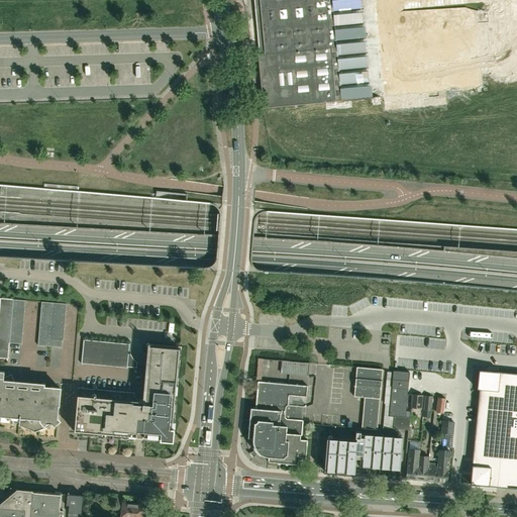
[(475,0),(331,0),(336,66),(337,66),(339,93),(482,82),(475,0)]
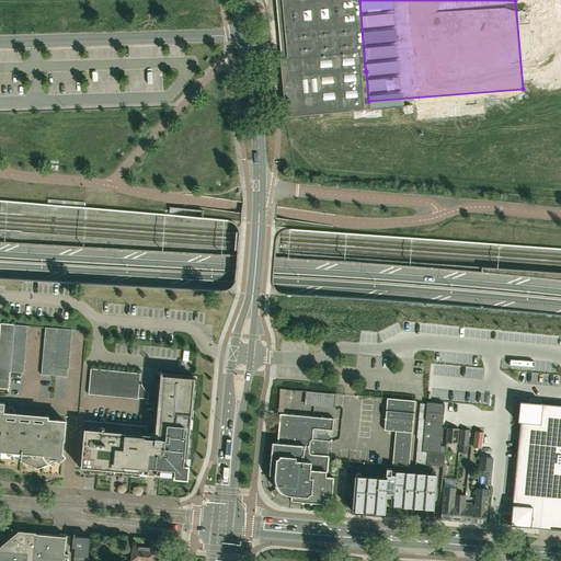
[(354,60),(353,48),(342,49),(342,60),(354,60)]
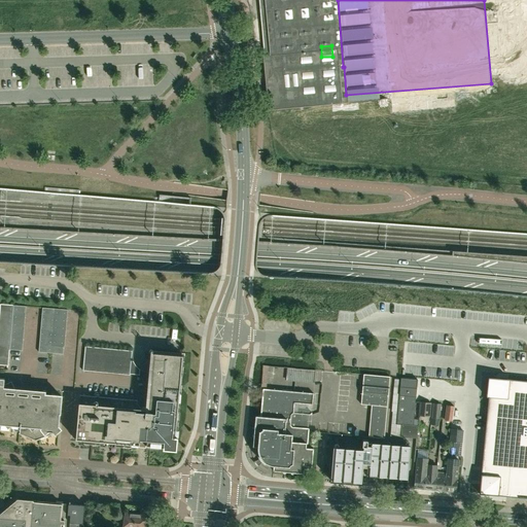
[(0,311),(12,312),(13,305),(0,304),(0,311)]
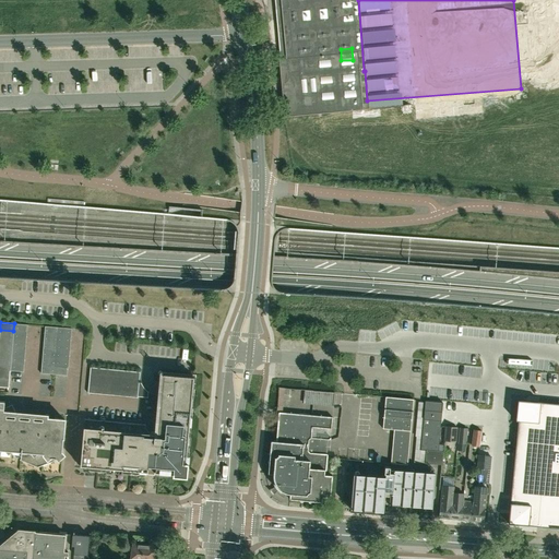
[(13,331),(27,332),(27,324),(14,323),(13,331)]
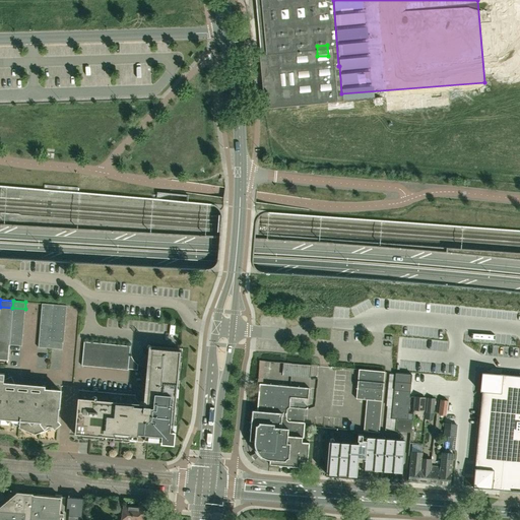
[(41,311),(54,312),(54,305),(42,304),(41,311)]
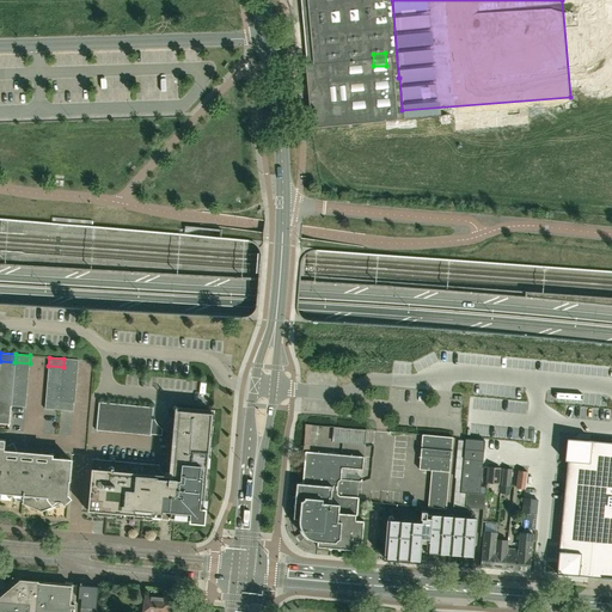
[(79,360),(63,359),(63,367),(78,368),(79,360)]
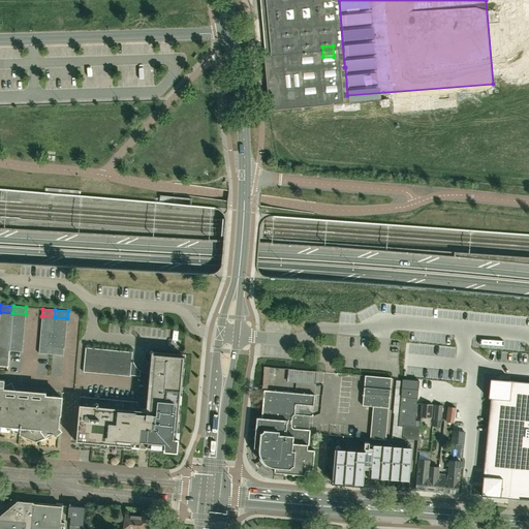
[(26,322),(26,314),(12,313),(12,320),(12,321),(26,322)]
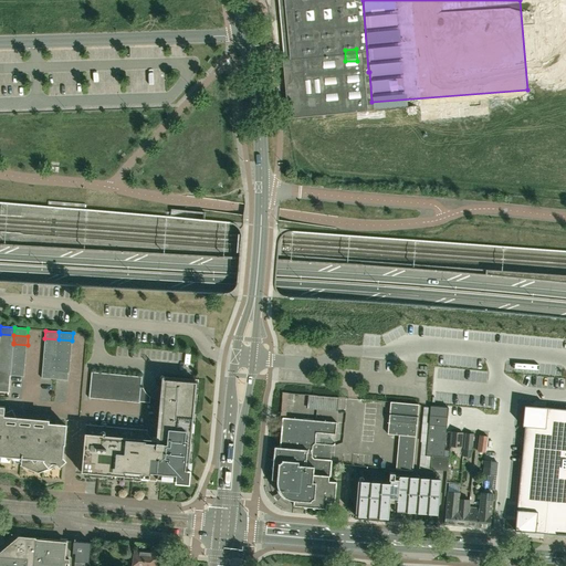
[(58,347),(59,339),(44,338),(44,346),(58,347)]
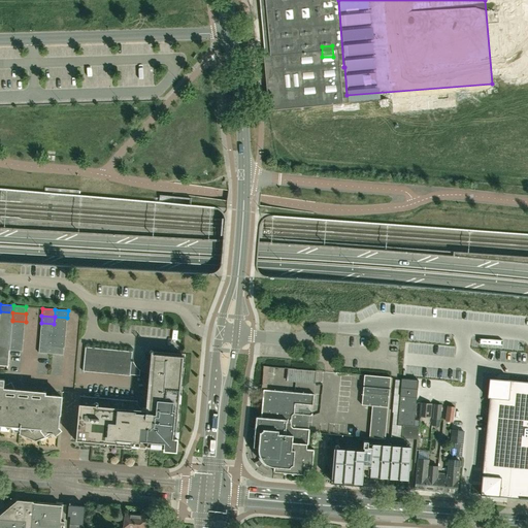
[(54,324),(66,325),(67,318),(55,317),(54,324)]
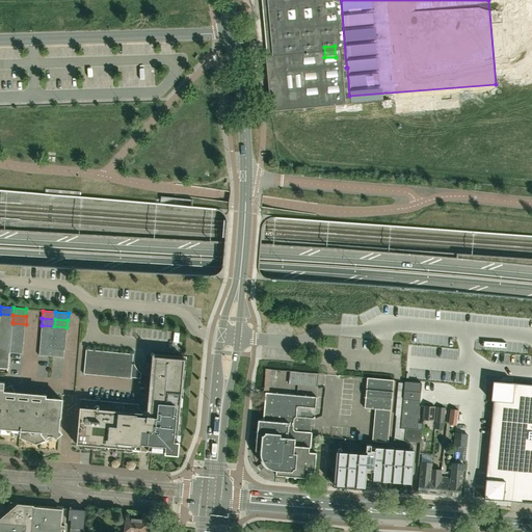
[(12,323),(12,322),(0,320),(0,327),(11,328),(12,323)]
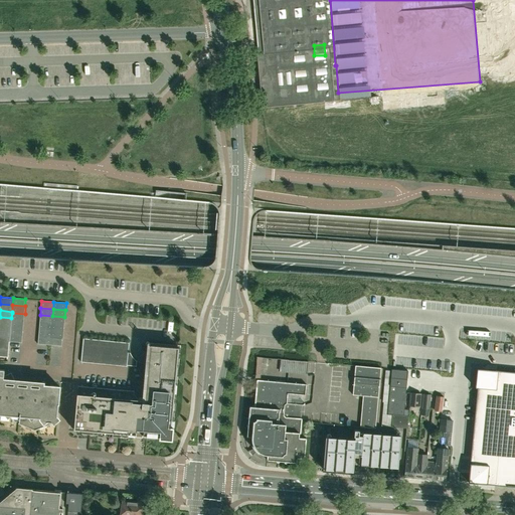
[(24,321),(25,314),(12,313),(11,318),(11,320),(24,321)]
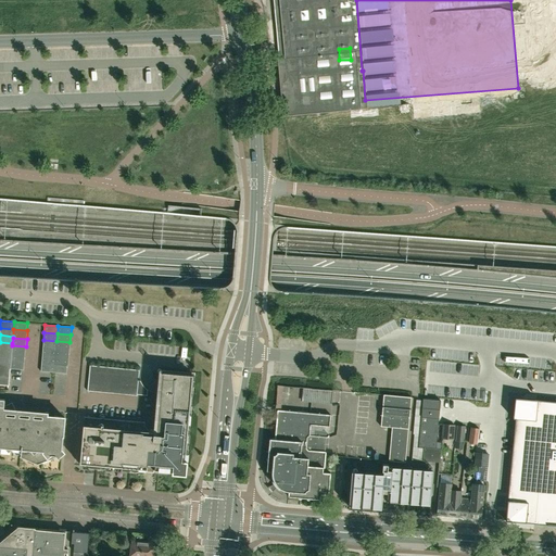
[(55,350),(57,341),(43,340),(42,349),(55,350)]
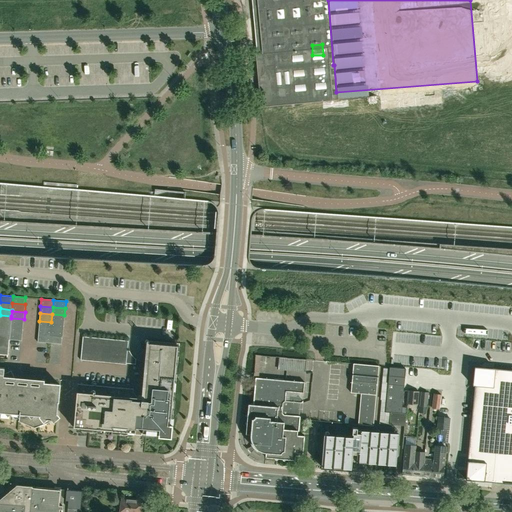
[(51,322),(64,323),(64,315),(52,314),(51,322)]
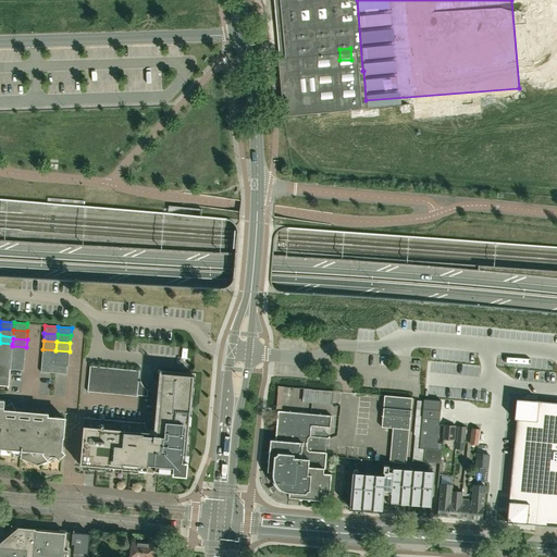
[(26,355),(26,347),(12,346),(12,351),(11,354),(26,355)]
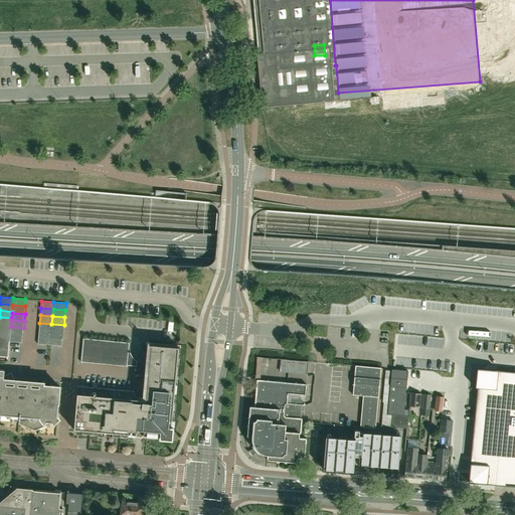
[(10,327),(11,325),(0,323),(0,330),(10,331),(10,327)]
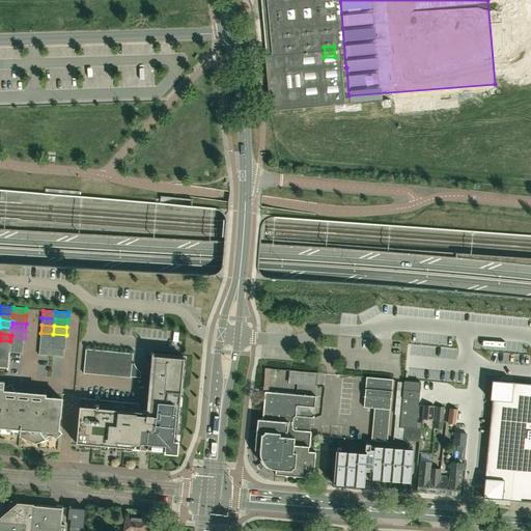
[(53,341),(53,334),(40,333),(39,340),(53,341)]
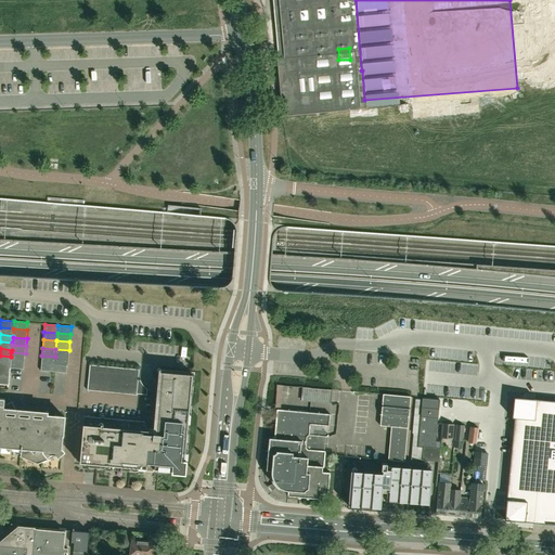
[(55,357),(68,358),(69,350),(55,349),(55,357)]
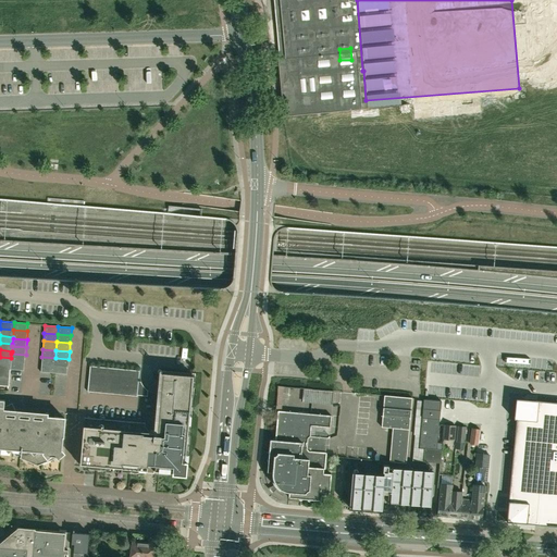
[(25,362),(26,355),(11,354),(11,358),(11,361),(25,362)]
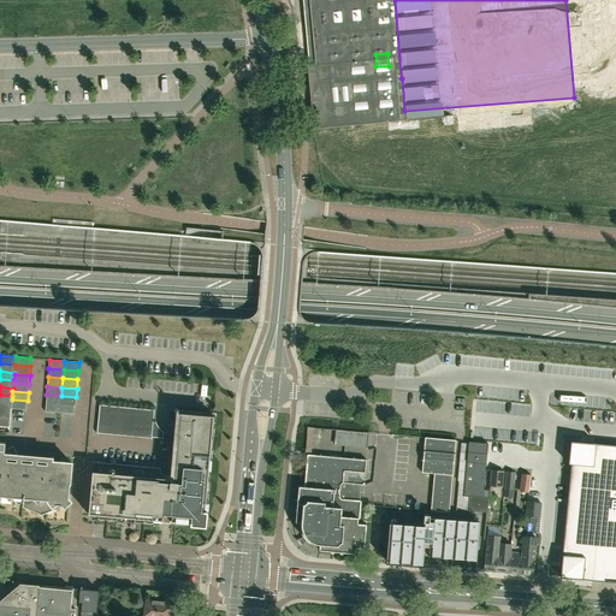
[(60,404),(61,396),(46,395),(46,403),(60,404)]
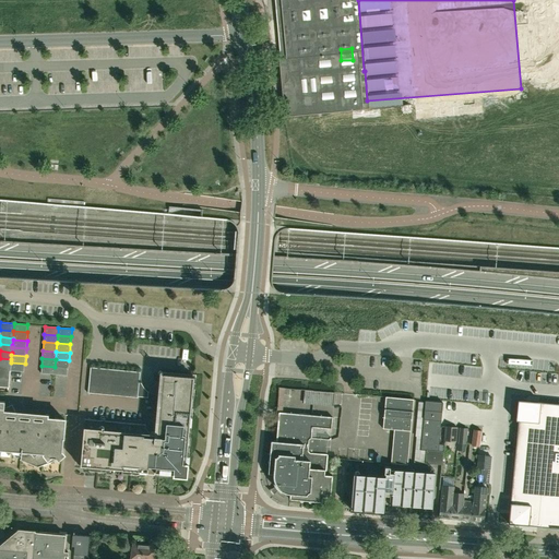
[(69,368),(69,360),(56,359),(55,367),(68,368),(69,368)]
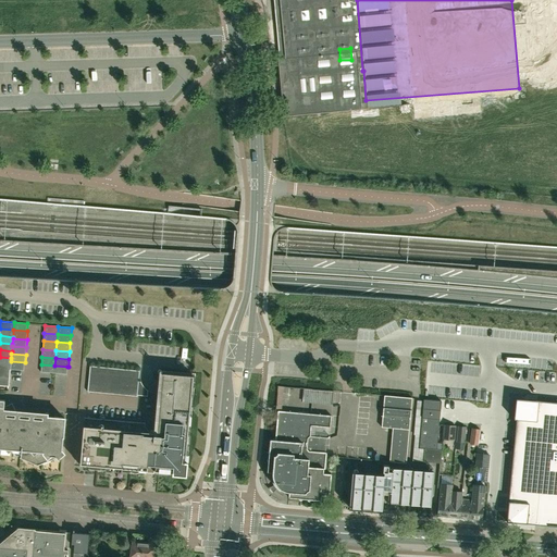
[(25,371),(25,362),(11,361),(11,366),(10,370),(25,371)]
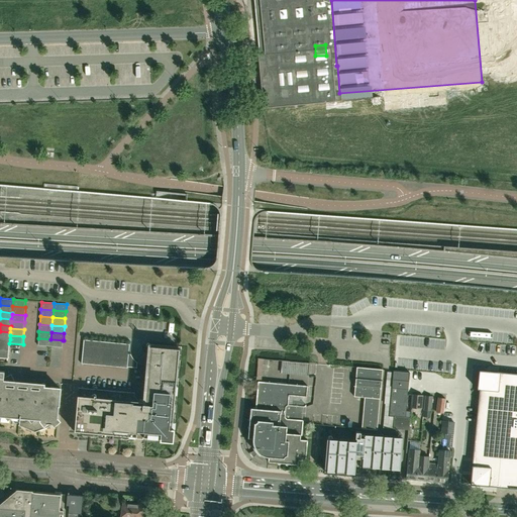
[(50,346),(50,339),(38,338),(37,345),(50,346)]
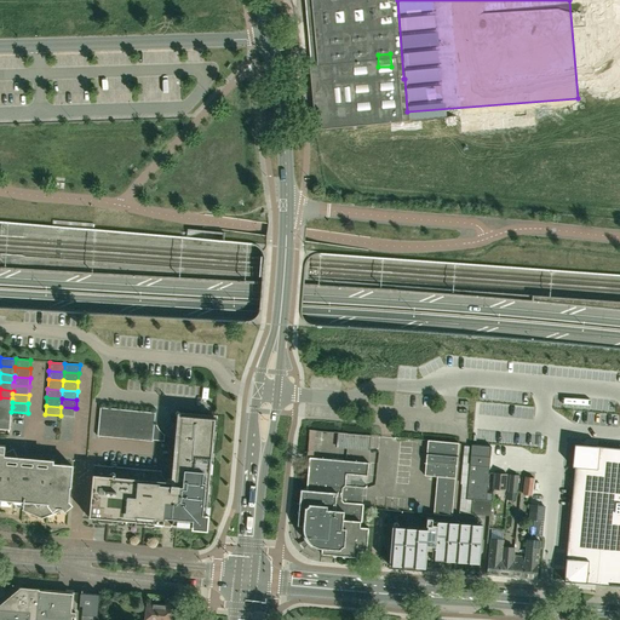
[(74,417),(75,408),(61,407),(61,415),(74,417)]
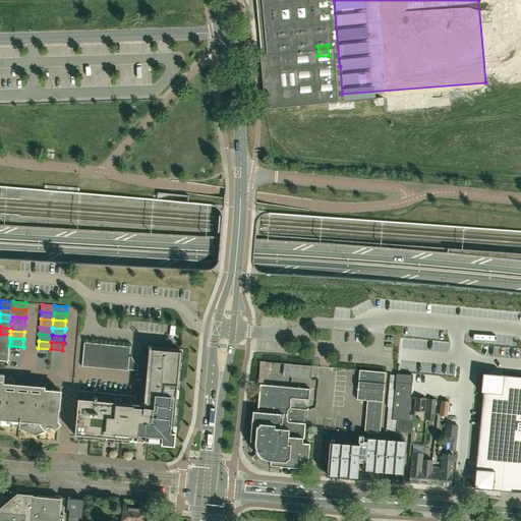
[(94,367),(96,344),(83,343),(81,366),(94,367)]
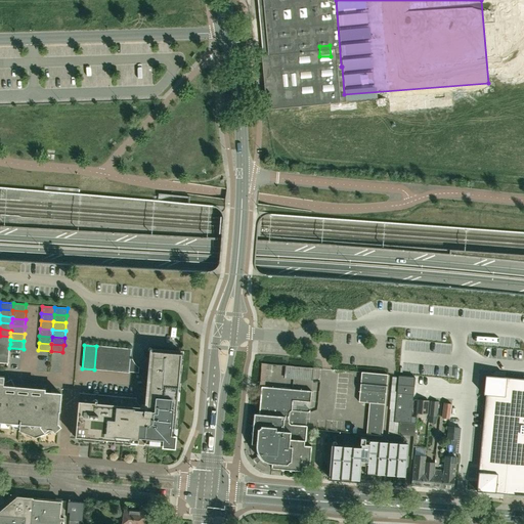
[(112,372),(114,347),(108,347),(105,370),(112,372)]
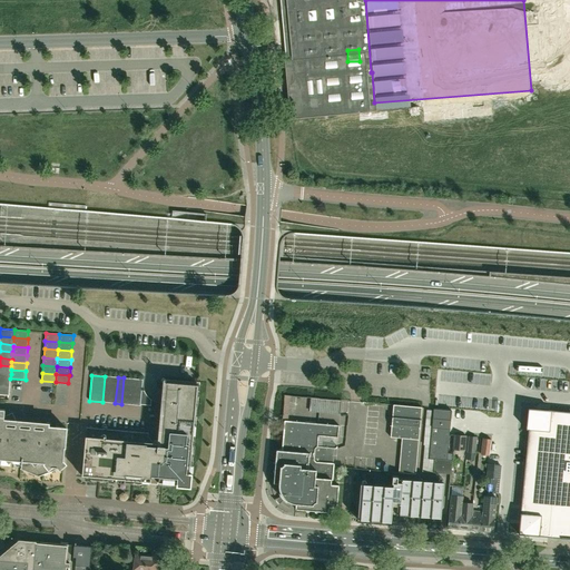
[(141,404),(143,391),(141,391),(143,380),(136,379),(134,405),(140,406),(140,404),(141,404)]
